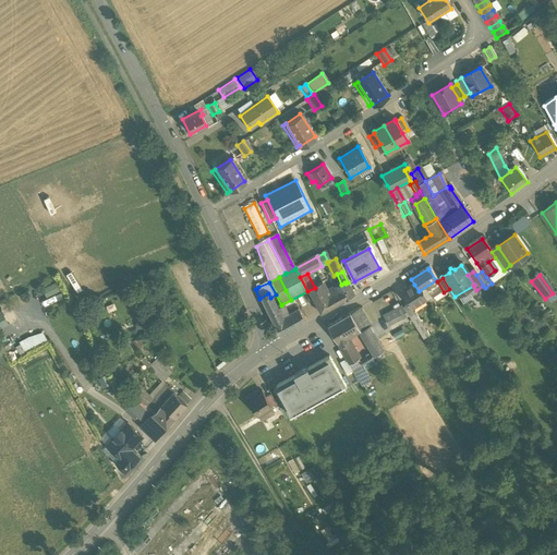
[(346,284),(344,282),(341,285),(334,289),(341,303),(353,297),(346,284)]
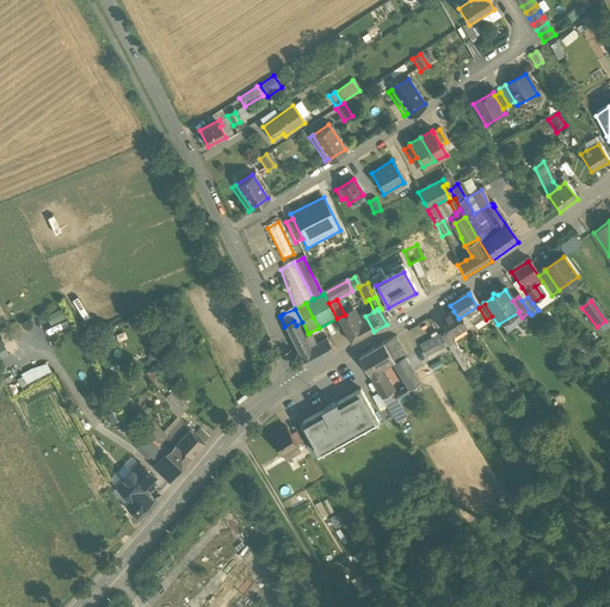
[(374,332),(365,316),(355,321),(349,310),(346,311),(347,314),(345,315),(337,319),(350,346),(374,332)]
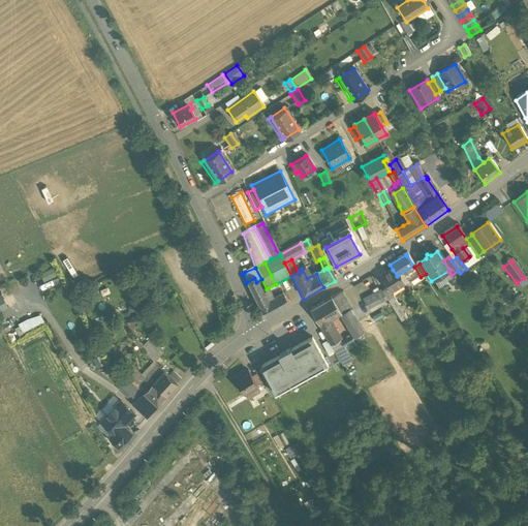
[(43,282),(56,278),(53,270),(40,274),(43,282)]
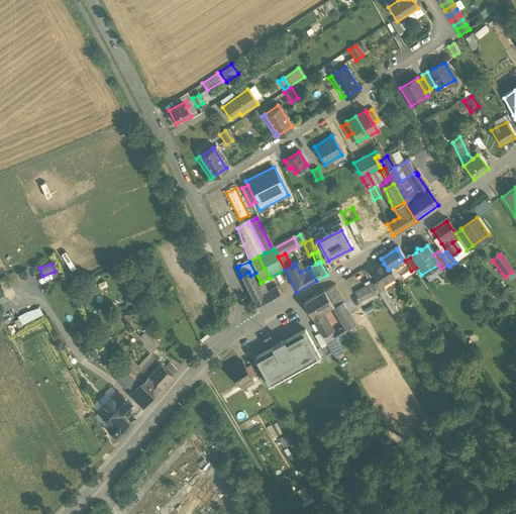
[(388,270),(384,264),(372,272),(378,283),(381,287),(382,287),(394,279),(388,270)]
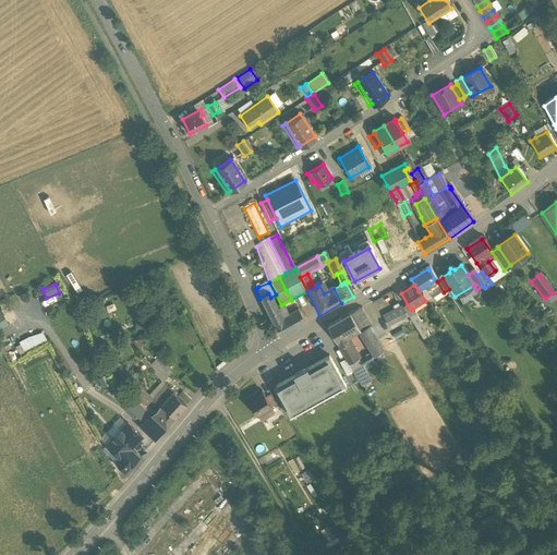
[(268,293),(259,299),(273,324),(281,320),(276,310),(270,298),(268,293)]
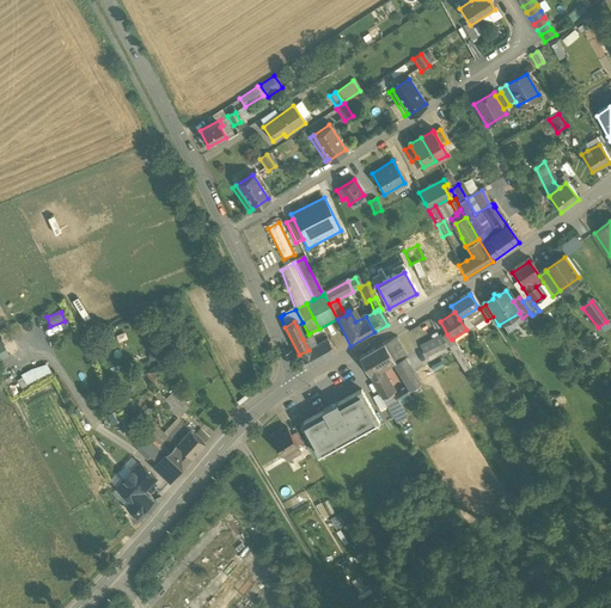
[(309,350),(299,355),(307,369),(334,355),(327,339),(316,345),(310,333),(309,335),(310,336),(303,339),(309,350)]
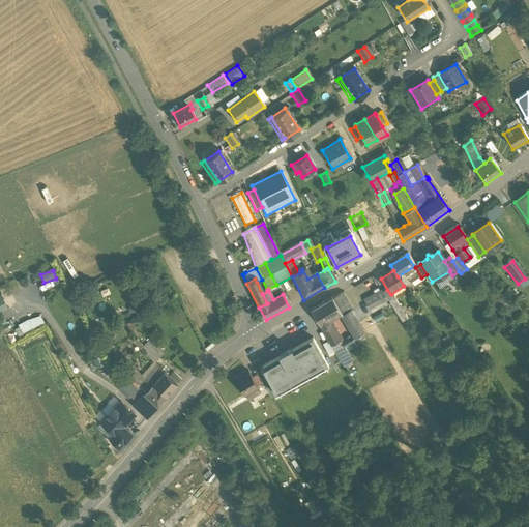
[(387,290),(381,294),(384,298),(386,301),(387,303),(393,299),(391,294),(390,294),(387,290)]
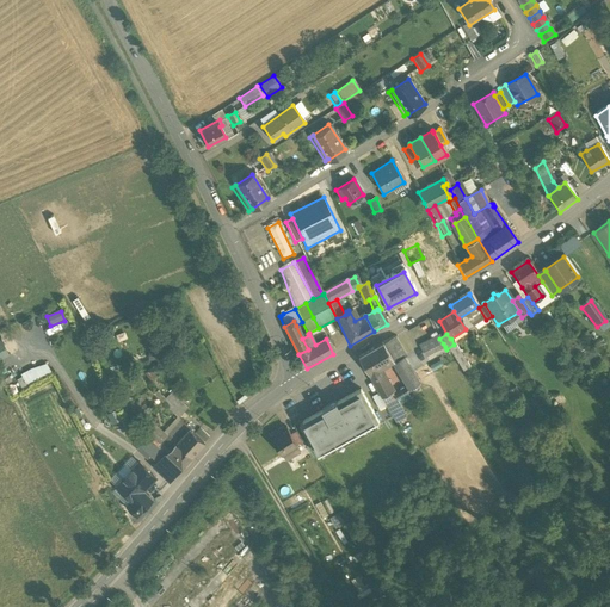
[(438,336),(418,347),(421,354),(443,344),(439,339),(438,336)]
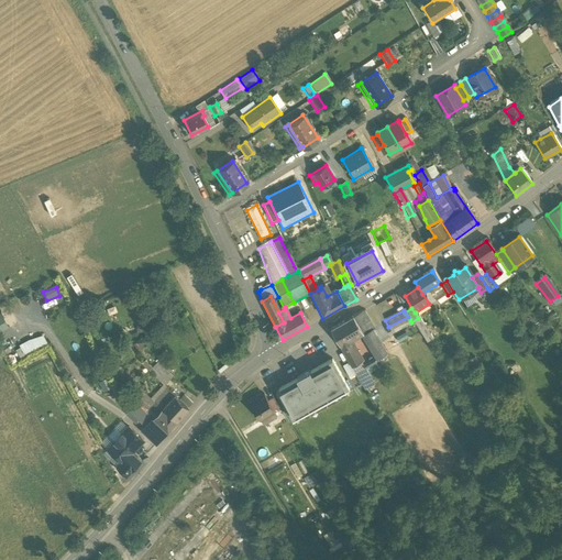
[(362,314),(352,319),(360,333),(375,362),(386,357),(362,314)]
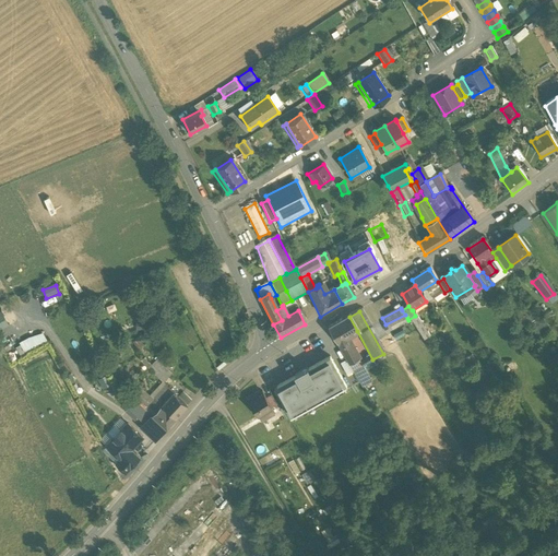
[(405,315),(386,324),(388,328),(407,318),(405,315)]
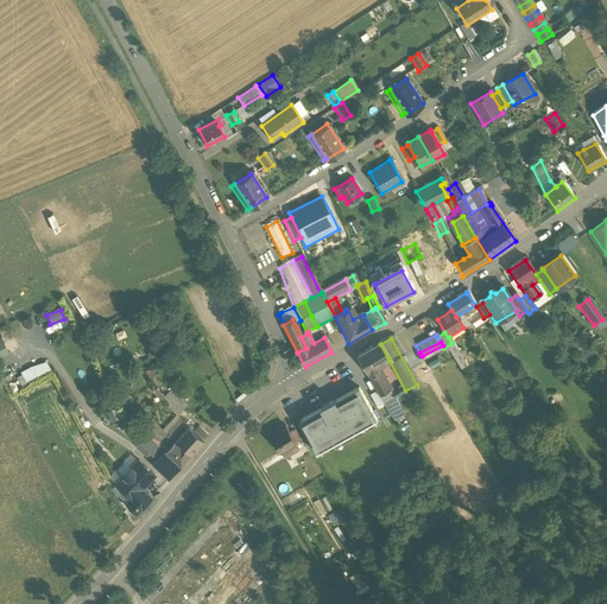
[(451,343),(444,348),(461,374),(469,369),(451,343)]
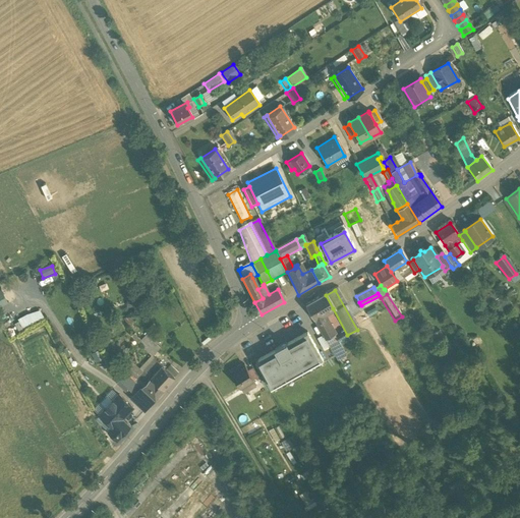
[(326,295),(305,307),(312,322),(313,321),(322,317),(333,308),(326,295)]
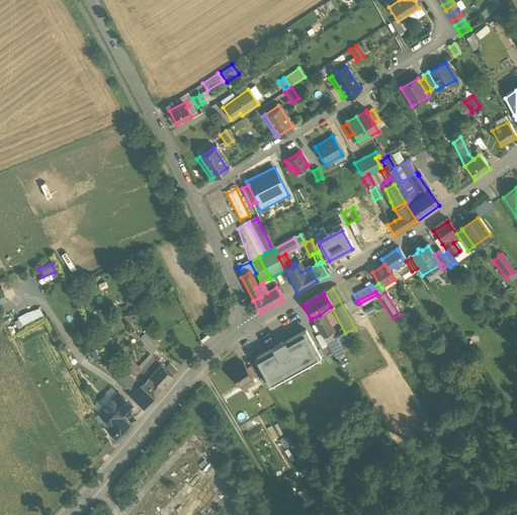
[(22,328),(44,318),(38,308),(18,318),(22,328)]
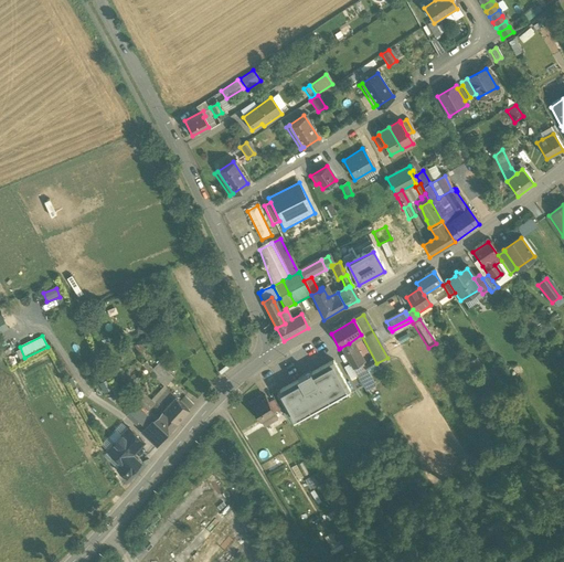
[(349,343),(340,348),(351,369),(360,363),(349,343)]
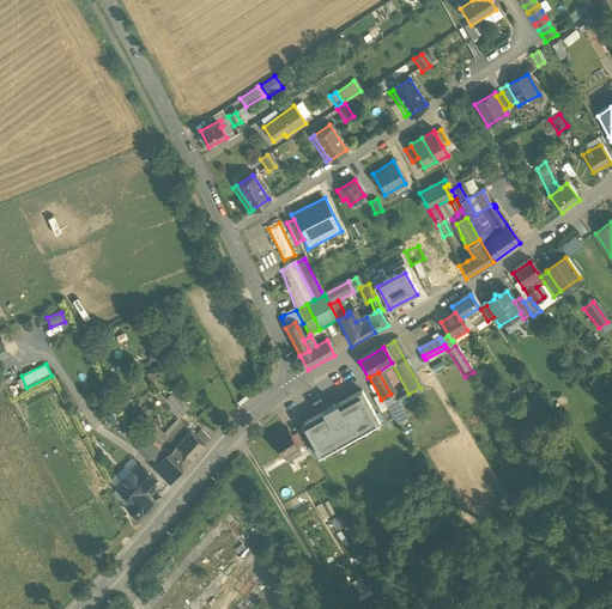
[(298,426),(316,460),(380,425),(362,391),(298,426)]
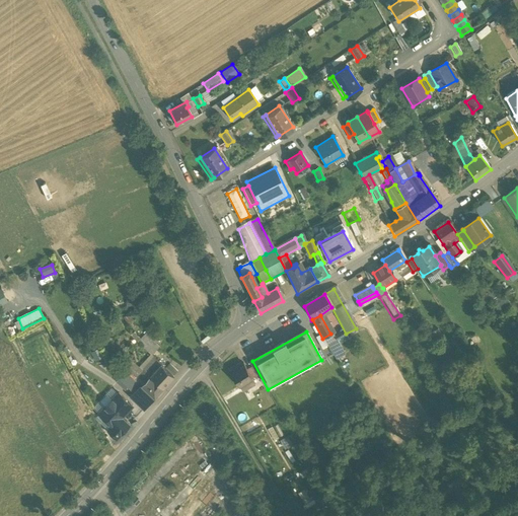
[(330,334),(322,339),(325,344),(328,342),(334,339),(330,334)]
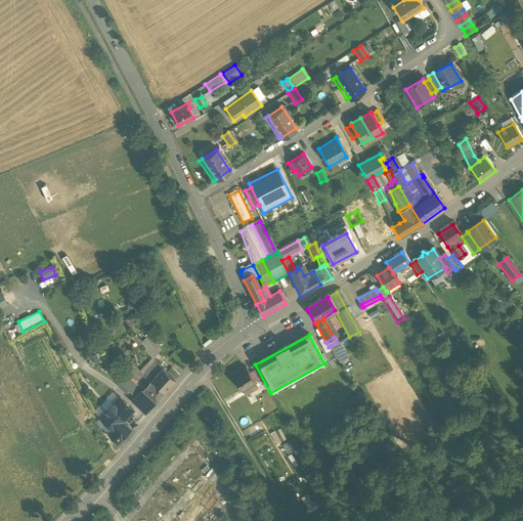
[(139,349),(148,358),(157,349),(147,340),(139,349)]
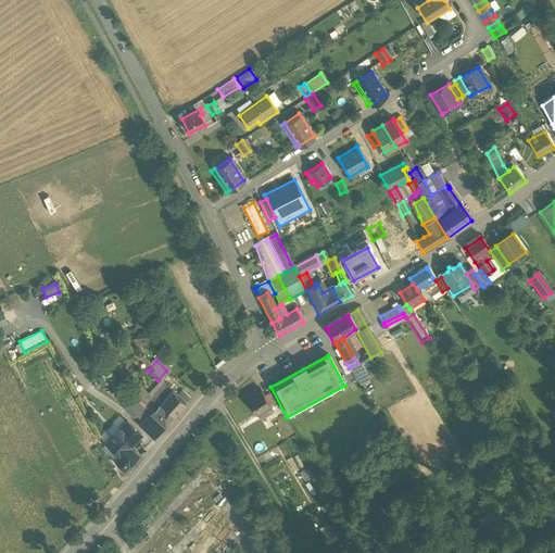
[(164,387),(152,399),(160,406),(172,393),(164,387)]
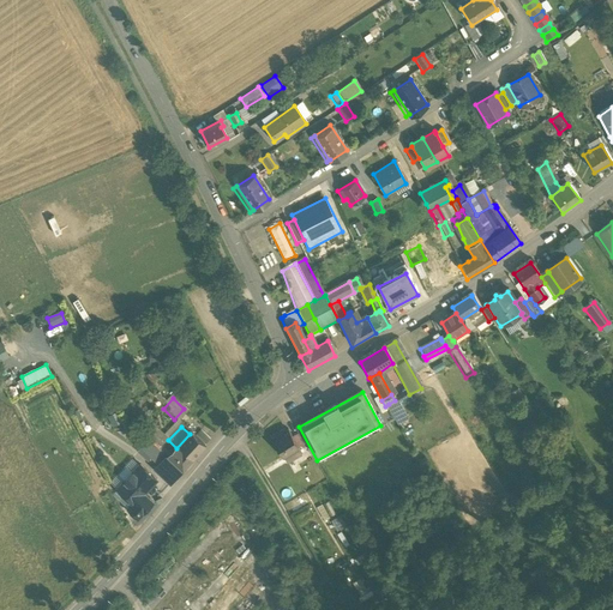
[(299,450),(288,433),(272,442),(283,460),(299,450)]
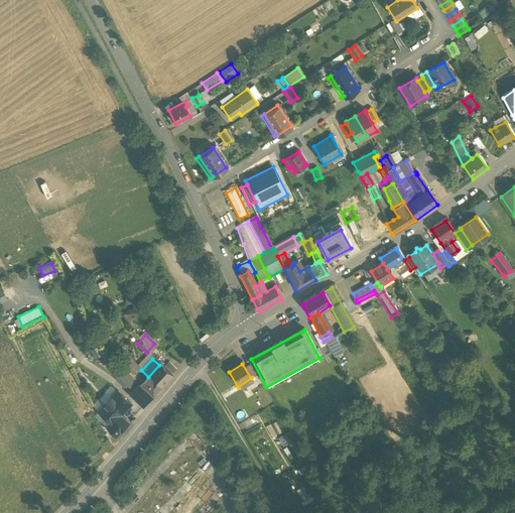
[(171,377),(159,365),(148,377),(161,388),(171,377)]
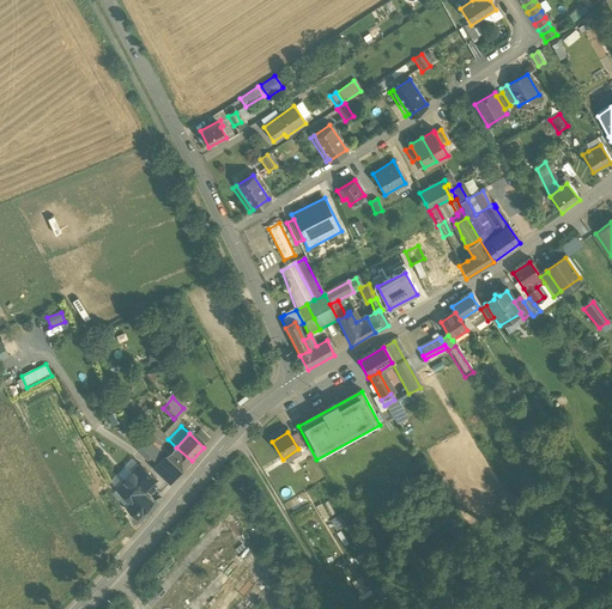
[(176,448),(168,439),(165,443),(167,444),(162,450),(169,455),(176,448)]
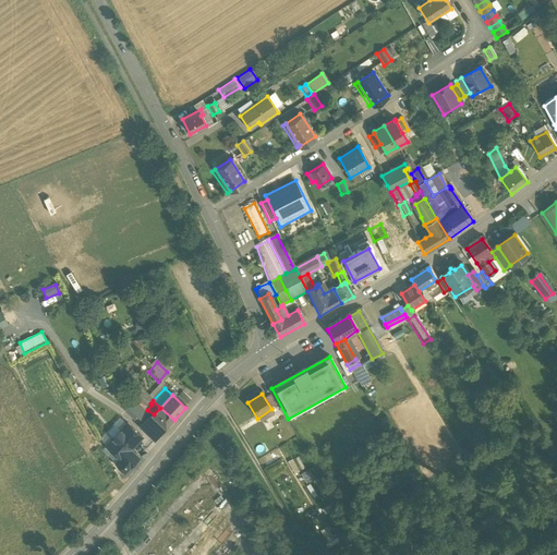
[(174,420),(160,408),(154,414),(150,419),(165,431),(174,420)]
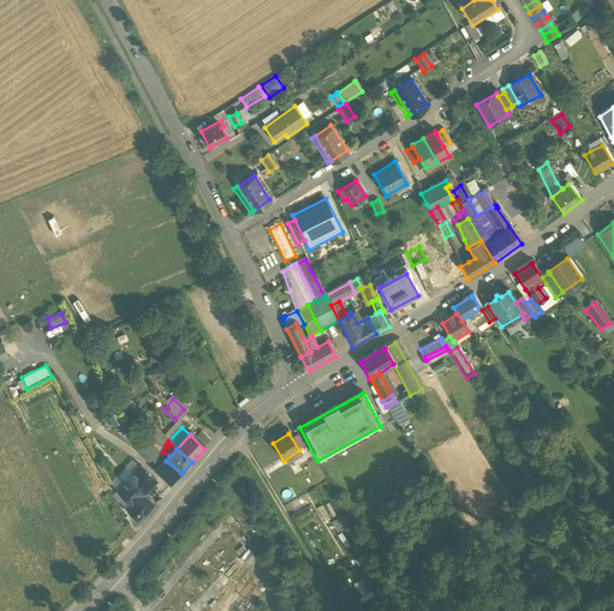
[(182,474),(166,461),(154,473),(170,487),(182,474)]
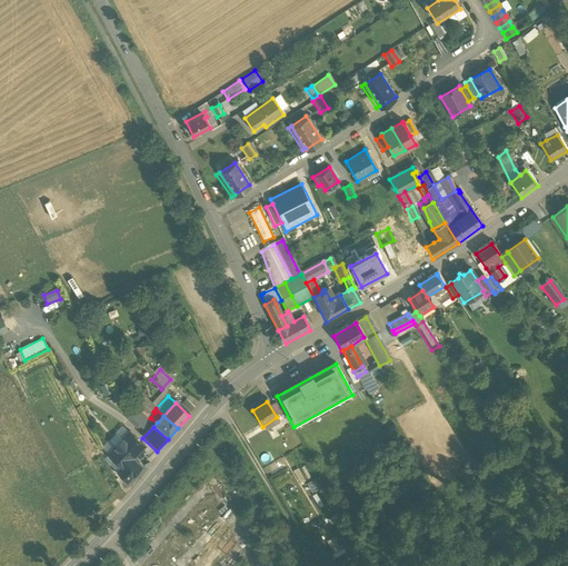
[(109,458),(123,472),(132,462),(143,448),(129,435),(109,458)]
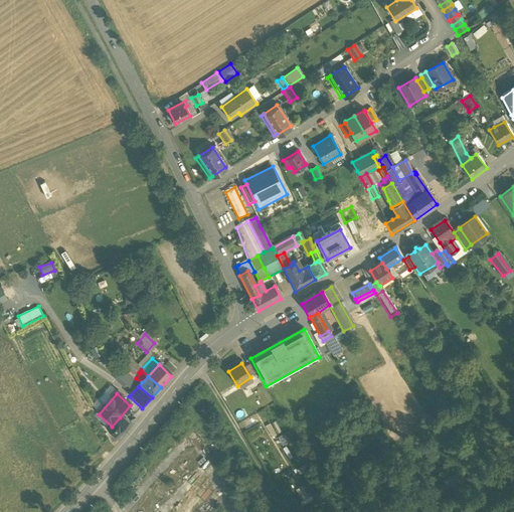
[(128,424),(120,417),(112,427),(107,431),(116,439),(128,424)]
